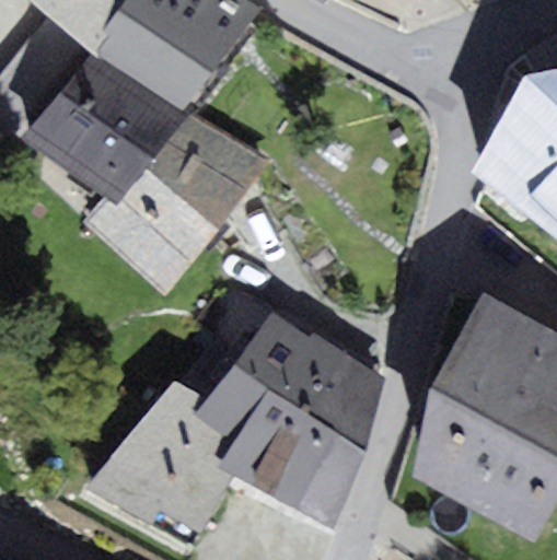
[(28,0),(92,55),(135,0),(28,0)]
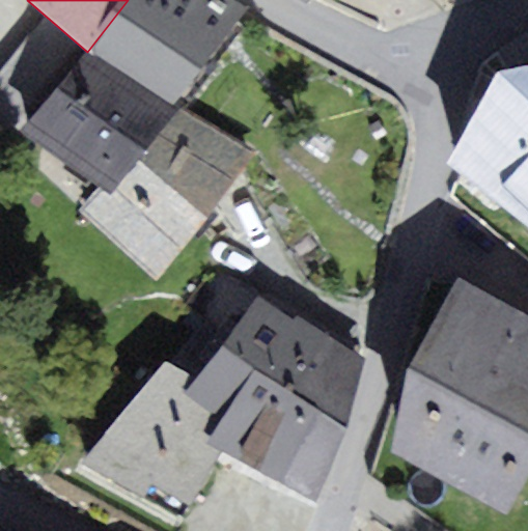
[(244,7),(232,0),(128,0),(87,52),(171,106),(244,7)]
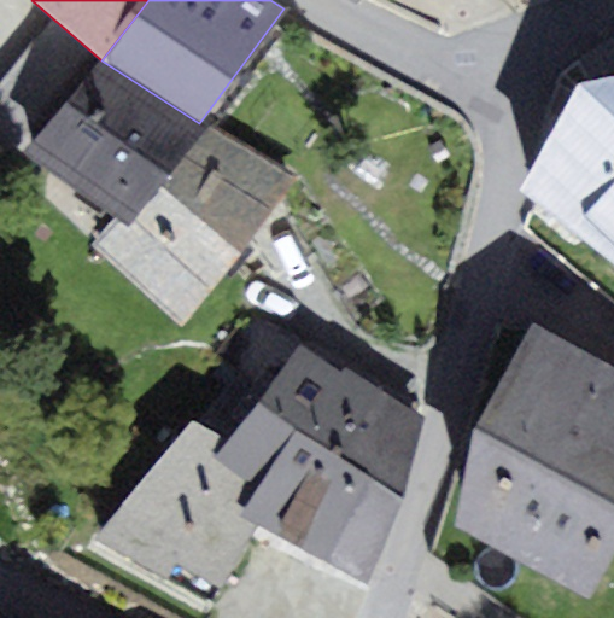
[(101,60),(24,155),(113,216),(127,226),(205,127),(199,123),(101,60)]
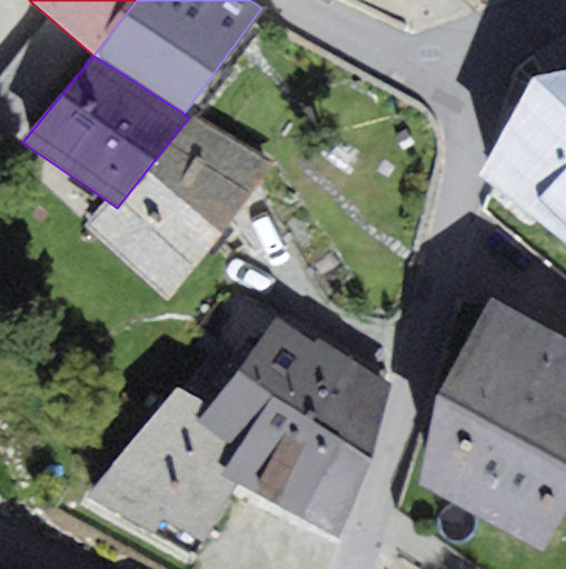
[(479,176),(565,242),(565,62),(533,70),(479,176)]
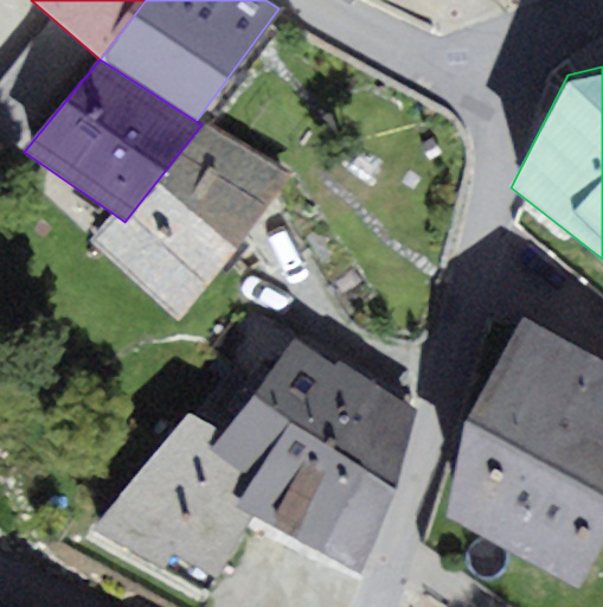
[(177,319),(290,172),(204,121),(201,125),(124,222),(111,212),(89,241),(177,319)]
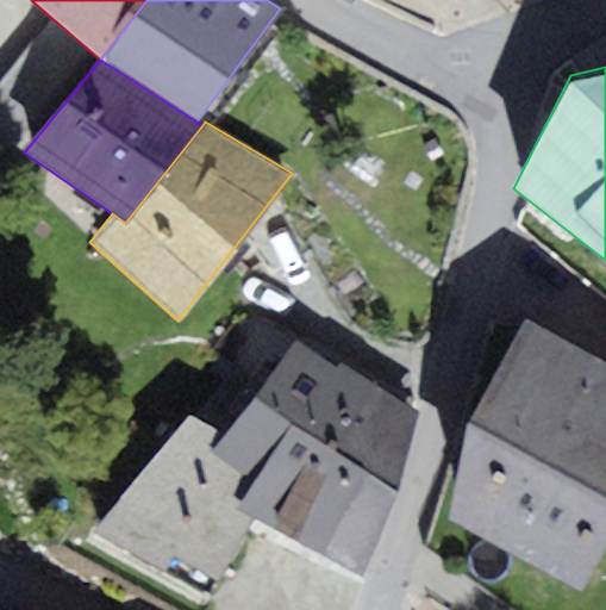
[(449,518),(581,590),(605,542),(605,363),(524,319),(467,421),(449,518)]
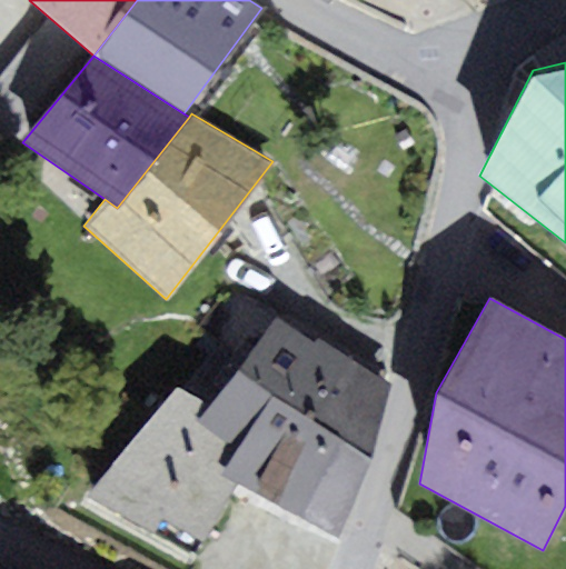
[(276,317),(237,370),(324,428),(371,460),(389,385),(317,338),(313,342),(276,317)]
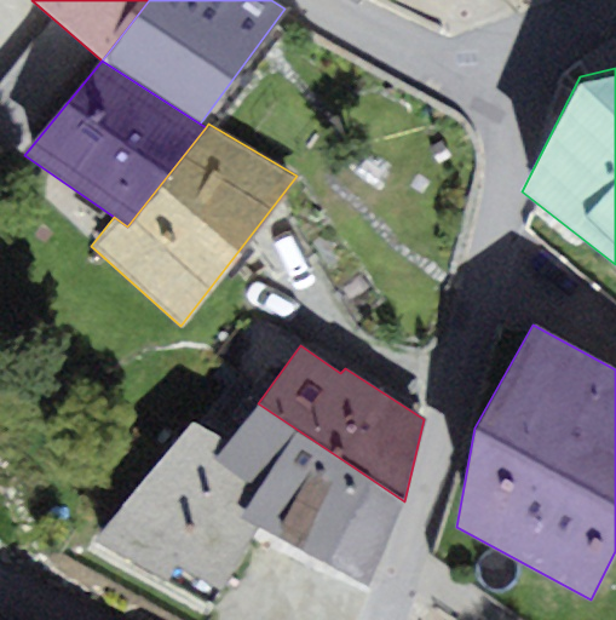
[(258,524),(299,547),(352,466),(258,403),(230,441),(218,455),(262,486),(241,517),(258,524)]
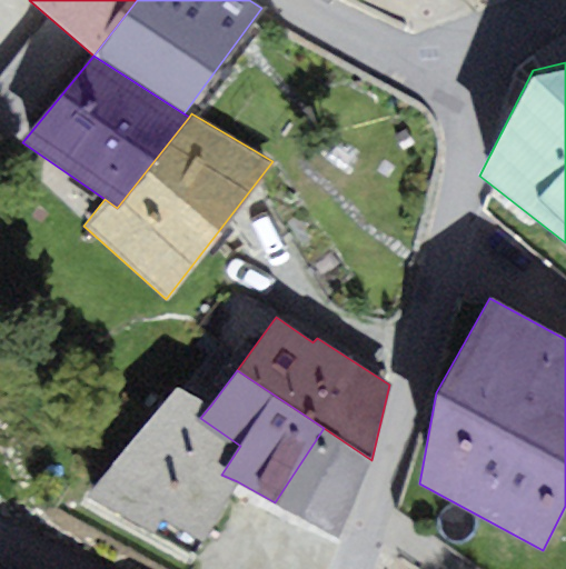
[(185,555),(237,481),(221,475),(240,446),(200,418),(211,405),(179,386),(86,493),(185,555)]
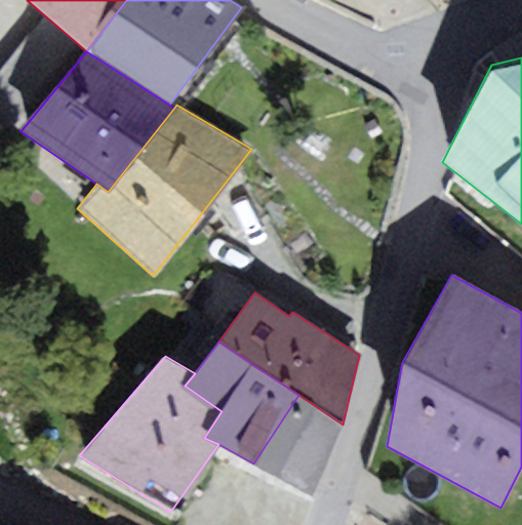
[(343,425),(298,395),(253,463),(310,496),(343,425)]
